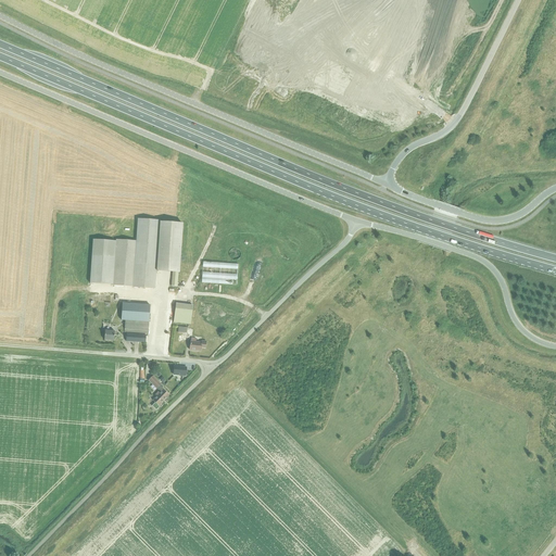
[(116,241),(115,257),(113,285),(154,288),(159,222),(138,220),(137,242),(116,241)]
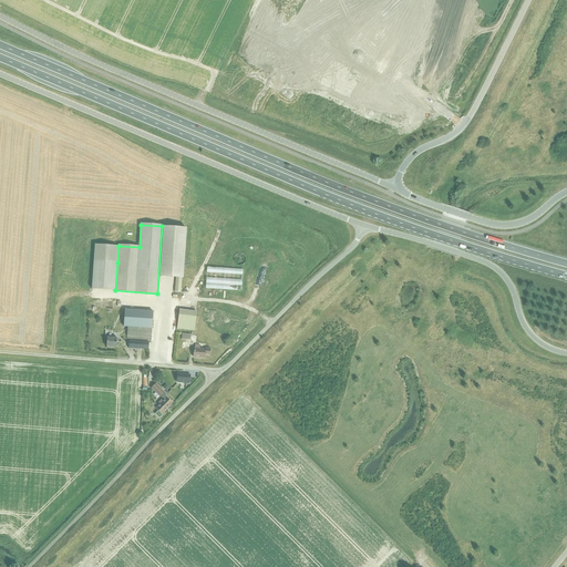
[(162,226),(158,275),(176,276),(182,277),(185,228),(162,226)]
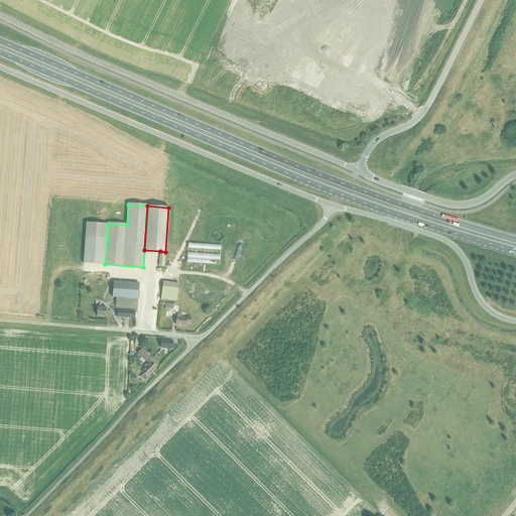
[(87,223),(84,262),(105,263),(108,224),(87,223)]
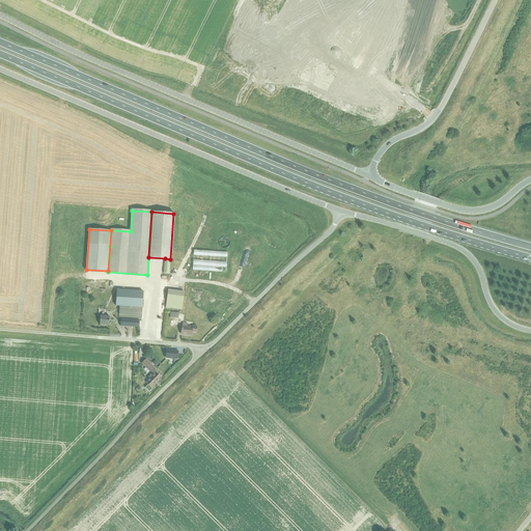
[(194,259),(194,270),(227,272),(228,260),(227,260),(228,251),(195,249),(195,255),(225,257),(224,260),(194,259)]
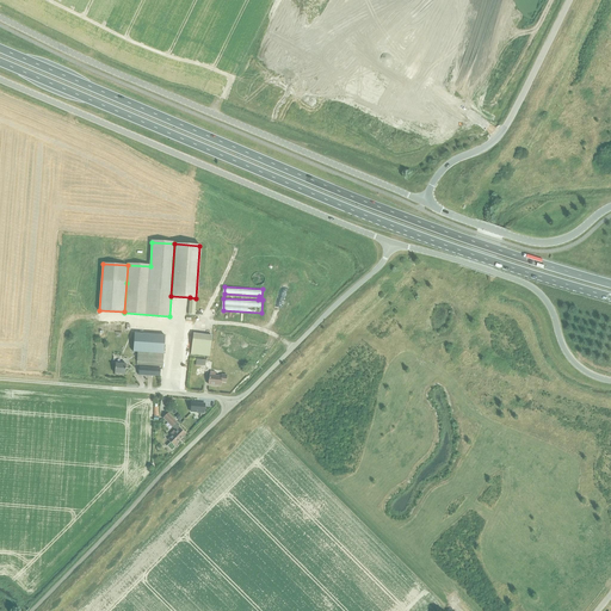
[(133,352),(134,352),(137,352),(136,365),(162,366),(165,335),(135,333),(133,352)]
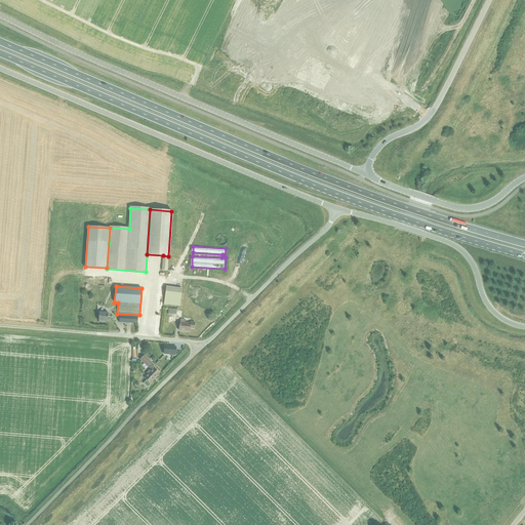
[(179,307),(182,289),(166,287),(164,305),(179,307)]
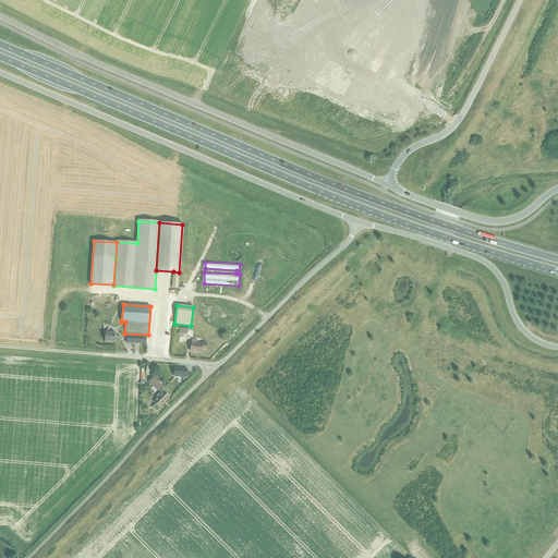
[(186,341),(187,329),(179,328),(179,334),(184,335),(183,341),(186,341)]
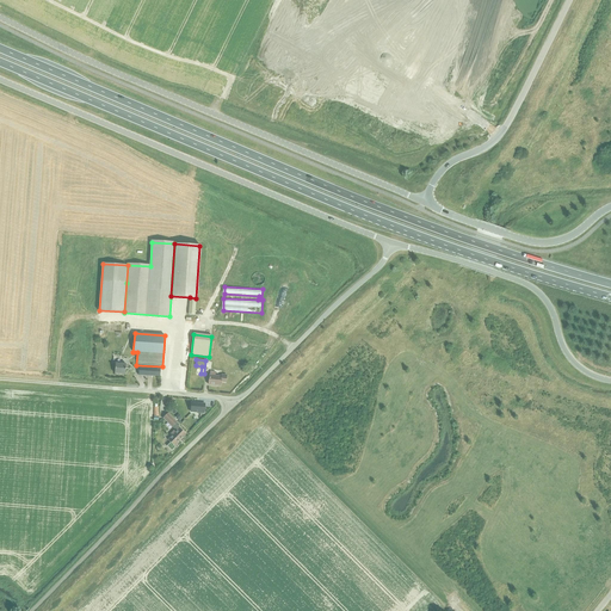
[(115,374),(125,375),(127,364),(116,363),(115,374)]
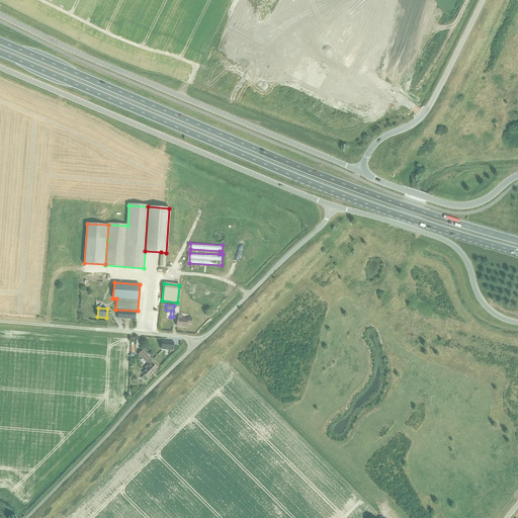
[(191,325),(192,318),(188,318),(187,320),(182,319),(183,316),(178,315),(178,319),(177,319),(177,326),(187,327),(187,324),(191,325)]
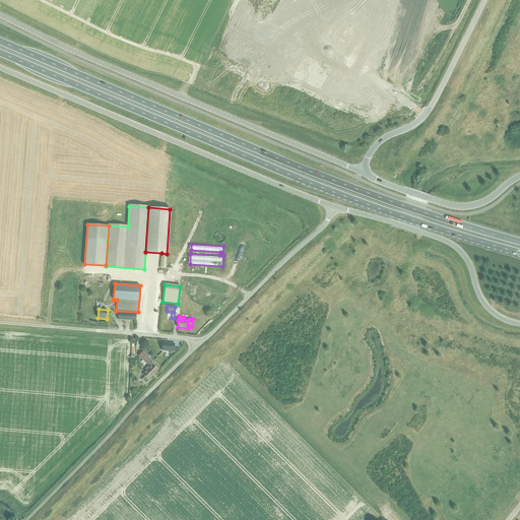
[(163,342),(161,350),(174,351),(175,343),(163,342)]
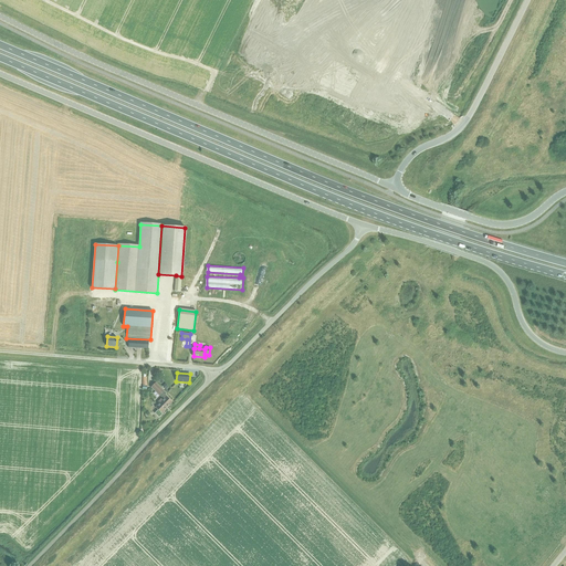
[(158,410),(155,413),(159,418),(163,413),(161,412),(173,402),(165,396),(166,394),(164,391),(159,396),(163,398),(158,402),(159,405),(156,408),(158,410)]
